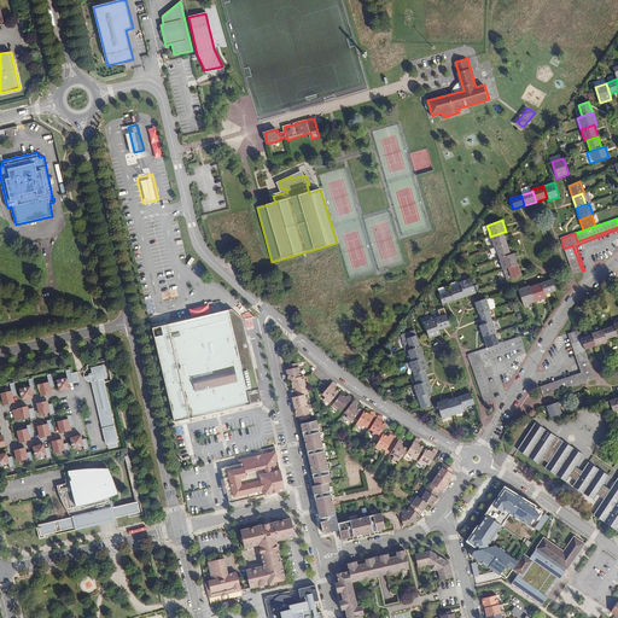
[(494,248),(496,248),(507,244),(503,232),(490,237),(494,248)]
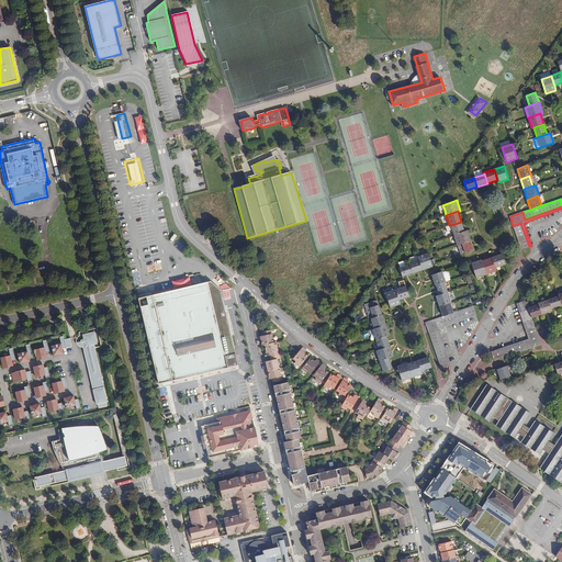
[(454,235),(464,232),(461,222),(451,225),(452,229),(454,235)]
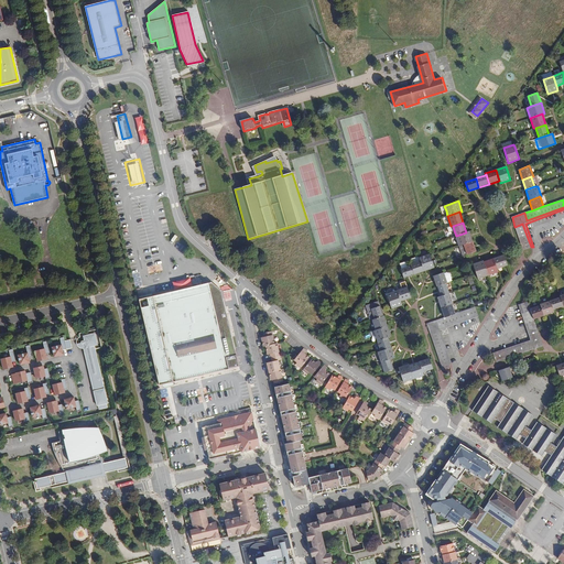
[(514,227),(523,250),(531,247),(522,224),(514,227)]
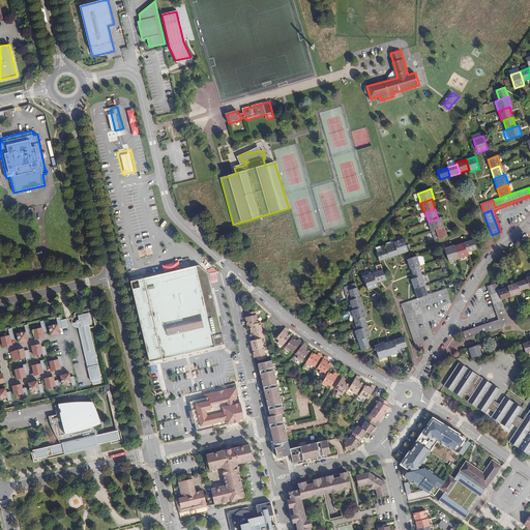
[(432,231),(436,230),(444,227),(441,217),(438,218),(429,222),(432,231)]
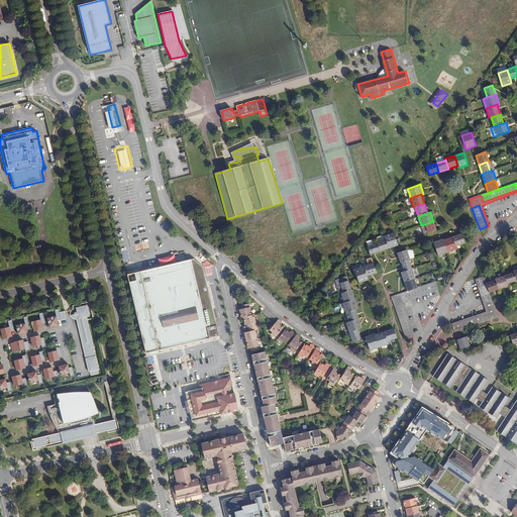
[(161,216),(156,222),(161,225),(165,219),(161,216)]
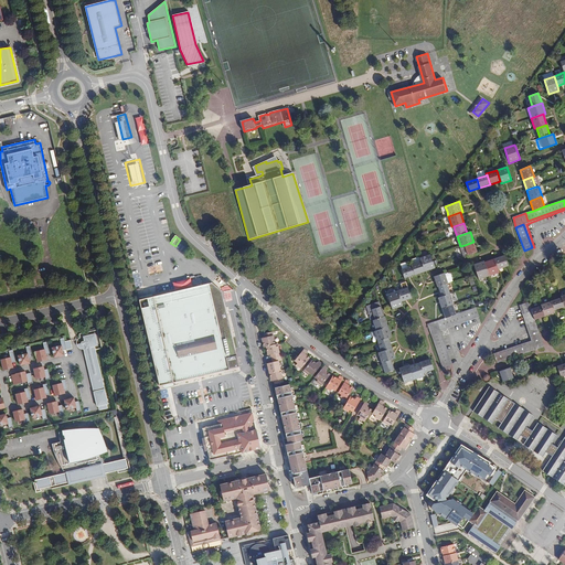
[(465,245),(466,249),(468,255),(477,252),(473,242),(465,245)]
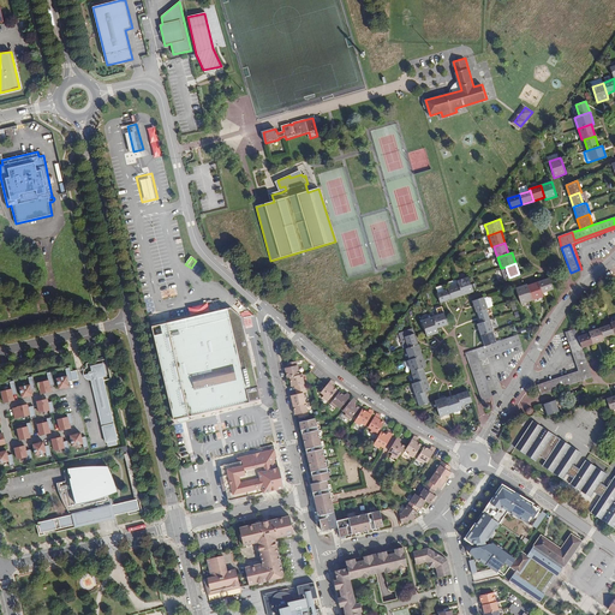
[(459,285),(463,296),(473,292),(469,278),(458,281),(459,285)]
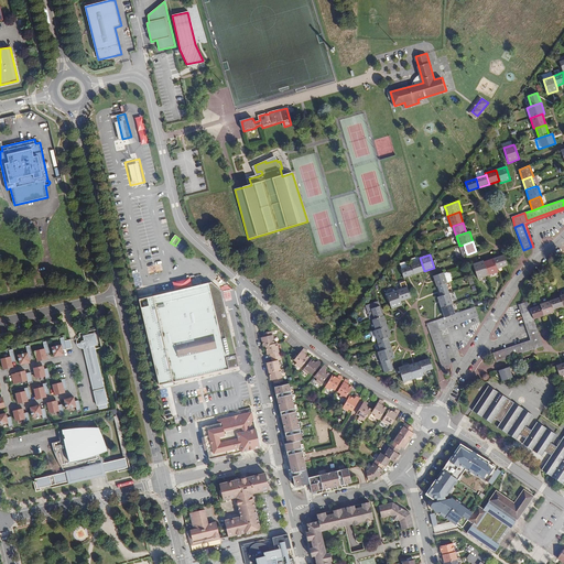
[(503,255),(494,258),(497,269),(508,266),(503,255)]
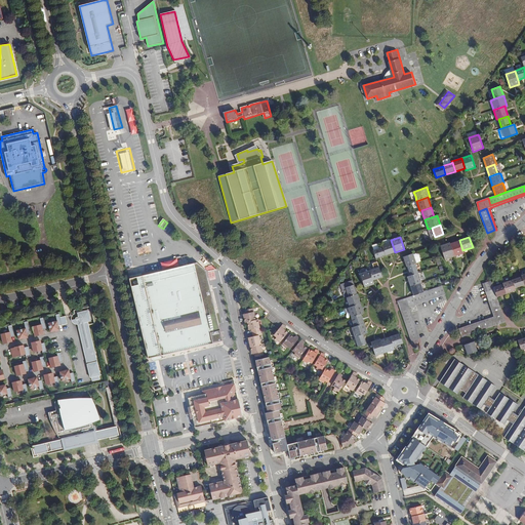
[(450,244),(454,256),(463,253),(462,250),(459,240),(450,244)]
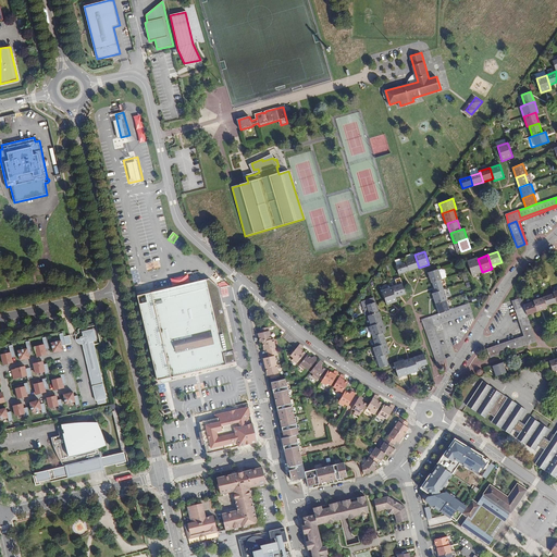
[(409,271),(419,268),(416,258),(406,261),(406,262),(409,271)]
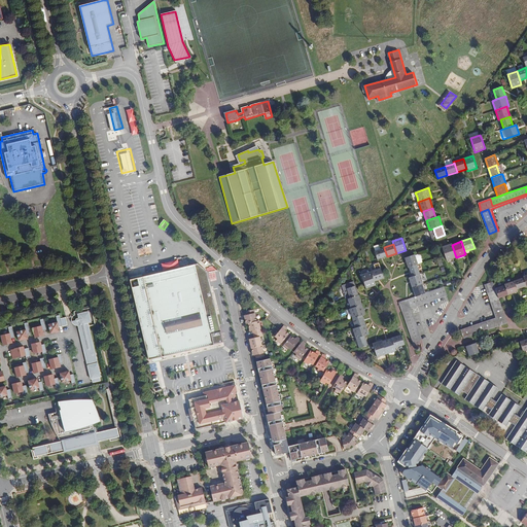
[(456,257),(452,245),(451,244),(442,247),(447,260),(456,257)]
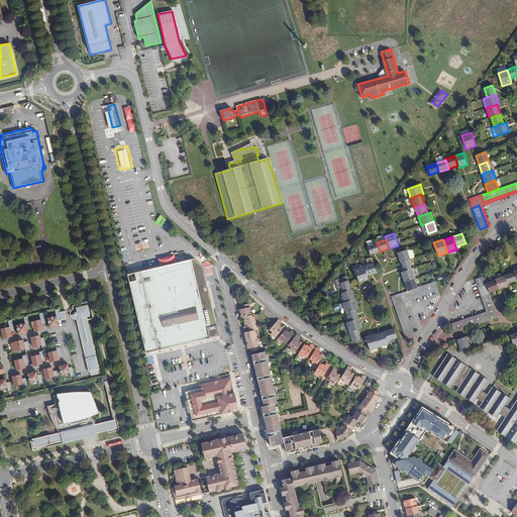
[(371,254),(380,251),(377,243),(368,246),(371,254)]
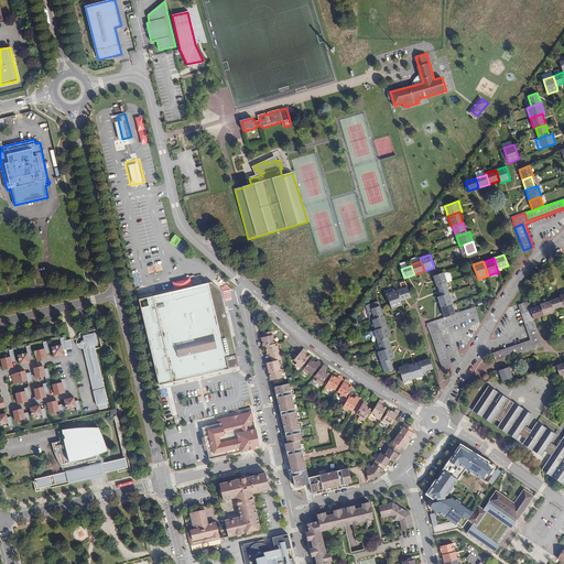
[(436,286),(445,283),(447,283),(444,274),(444,272),(433,277),(436,286)]
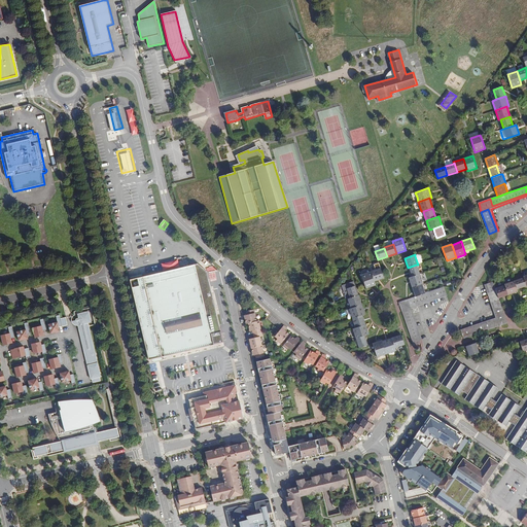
[(194,267),(130,279),(147,359),(156,357),(223,342),(207,273),(198,265),(194,267)]
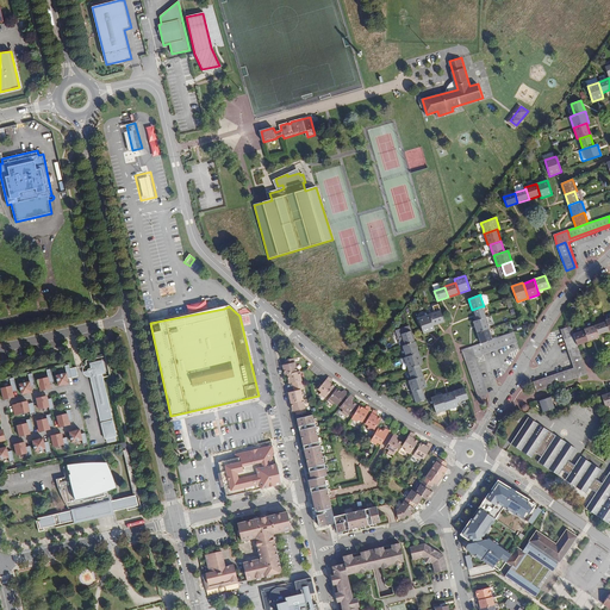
[(481,306),(472,310),(475,321),(486,317),(481,306)]
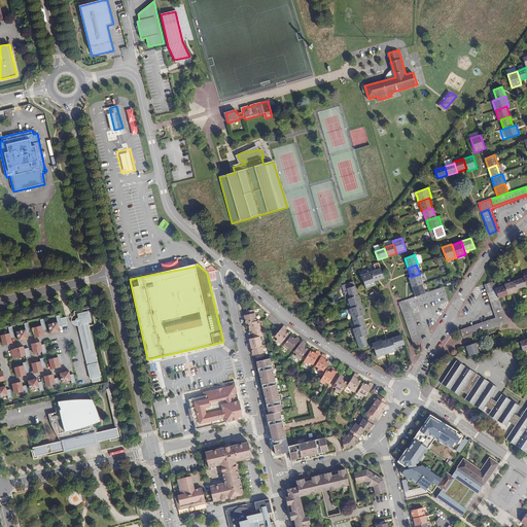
[(371,272),(375,281),(384,278),(381,269),(371,272)]
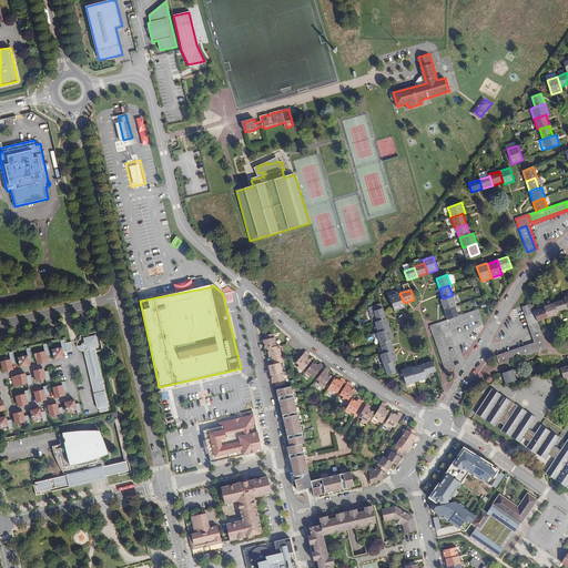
[(404,303),(399,293),(389,296),(395,311),(405,307),(404,303)]
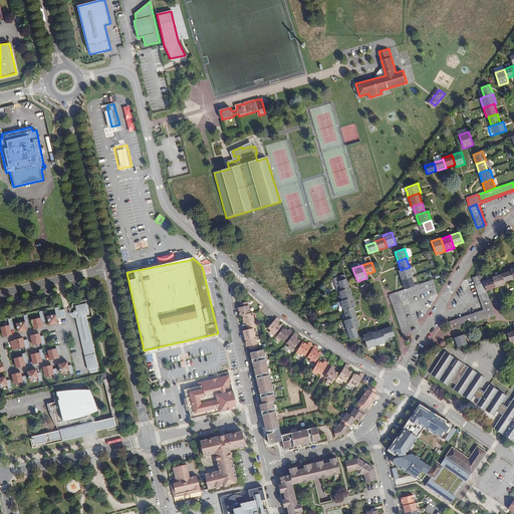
[(402,280),(412,277),(413,276),(410,267),(401,270),(399,271),(402,280)]
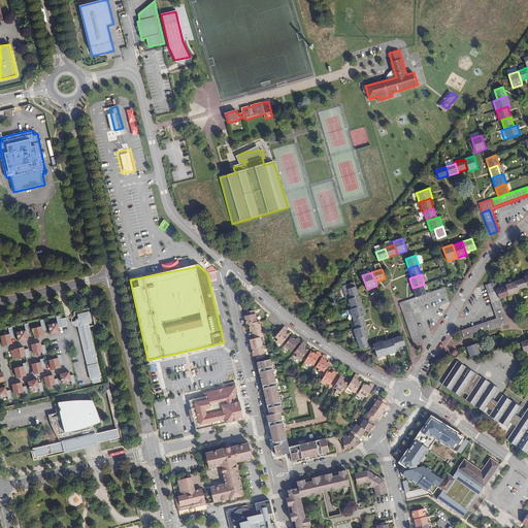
[(525,278),(515,282),(518,290),(527,287),(525,278)]
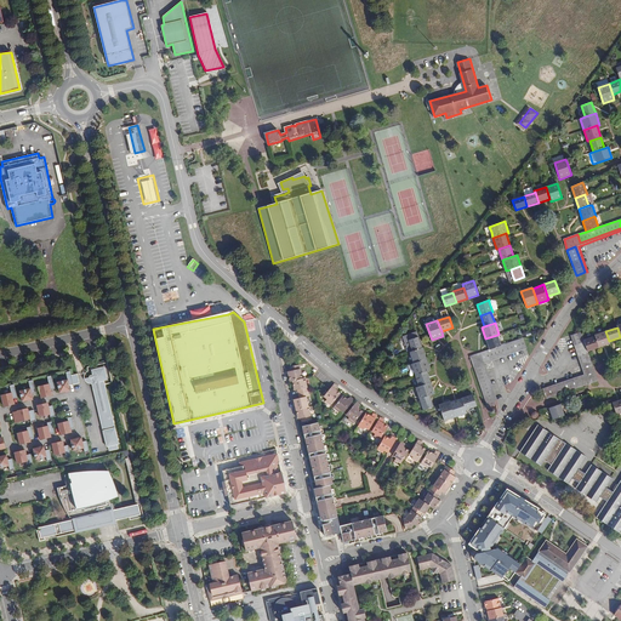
[(609,341),(605,331),(594,335),(594,336),(599,348),(610,345),(609,341)]
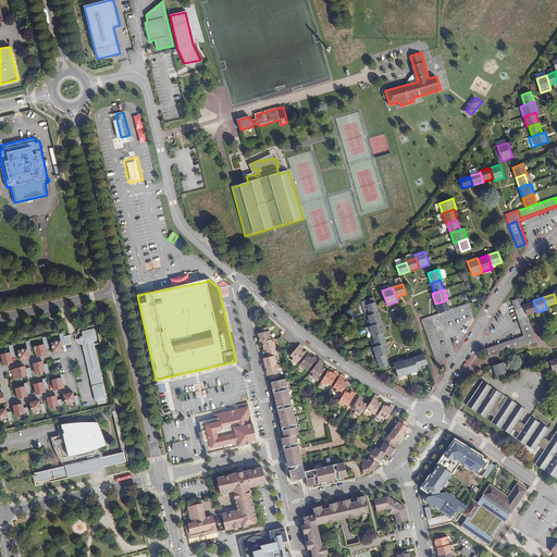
[(368,309),(370,316),(380,312),(375,301),(373,302),(372,300),(371,298),(366,300),(368,309)]
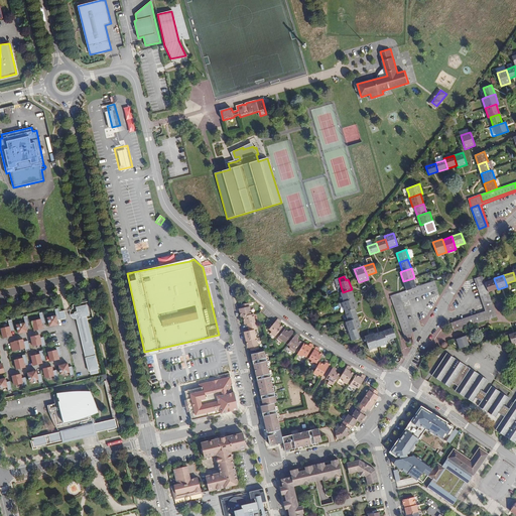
[(493,305),(488,292),(485,282),(483,276),(476,278),(486,307),(493,305)]
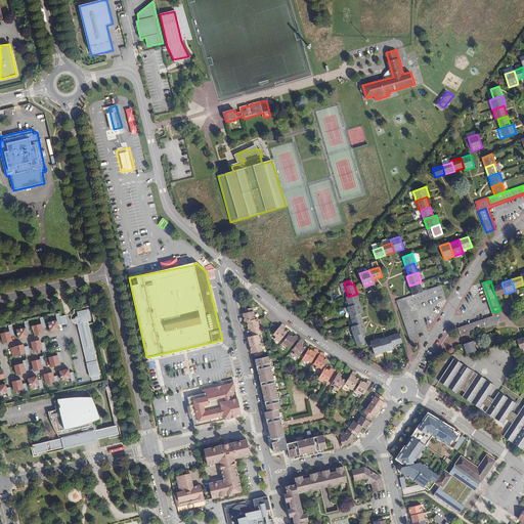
[(423,292),(420,282),(409,286),(412,295),(423,292)]
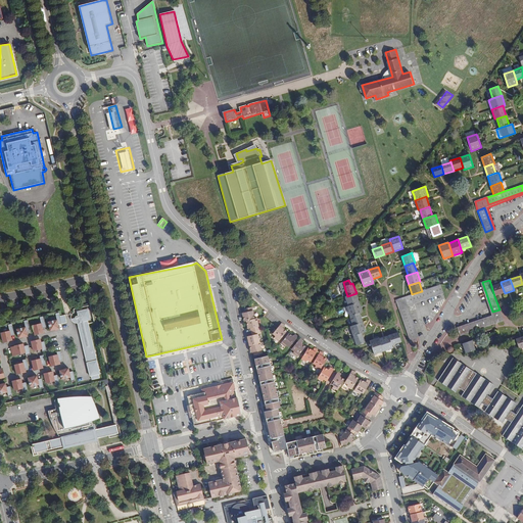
[(492,312),(482,282),(480,283),(491,315),(457,327),(457,329),(492,317),(494,324),(504,321),(500,310),(492,312)]
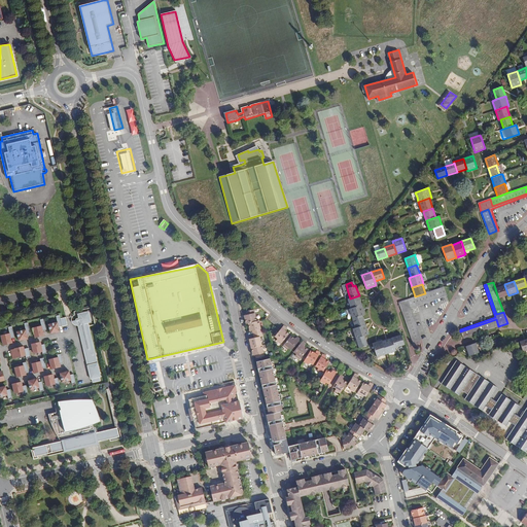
[(498,299),(508,295),(504,285),(495,288),(498,299)]
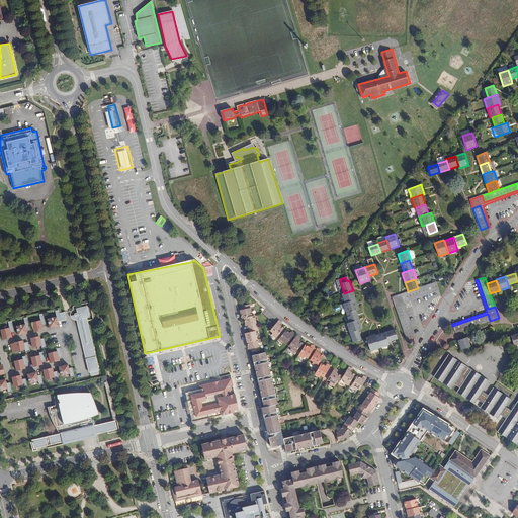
[(436,282),(418,288),(408,291),(404,293),(406,300),(439,289),(436,282)]
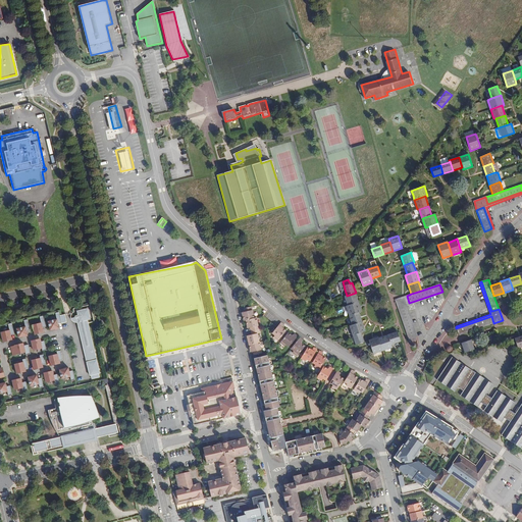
[(442,294),(442,292),(409,303),(407,296),(395,300),(398,308),(405,306),(416,337),(418,336),(407,306),(442,294)]
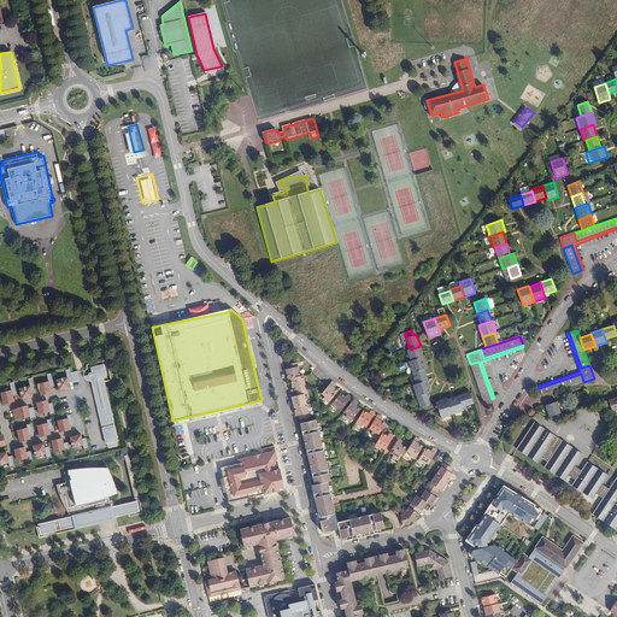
[(407,350),(411,362),(424,357),(421,346),(410,350),(407,350)]
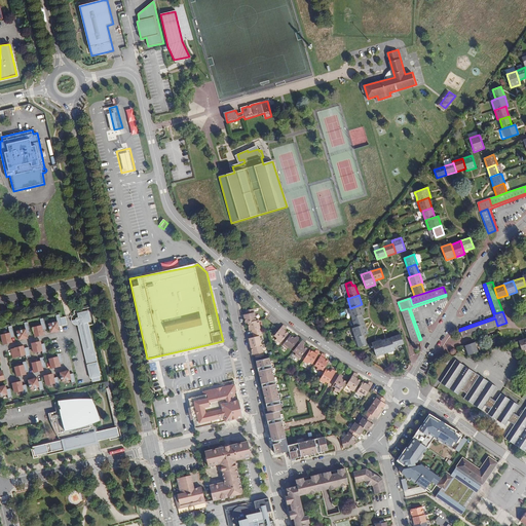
[(350,312),(352,317),(362,314),(365,313),(362,304),(350,308),(348,308),(350,312)]
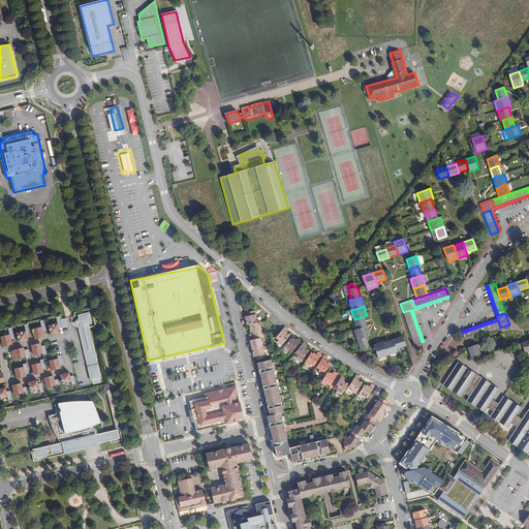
[(414,344),(422,342),(410,310),(403,312),(414,344)]
